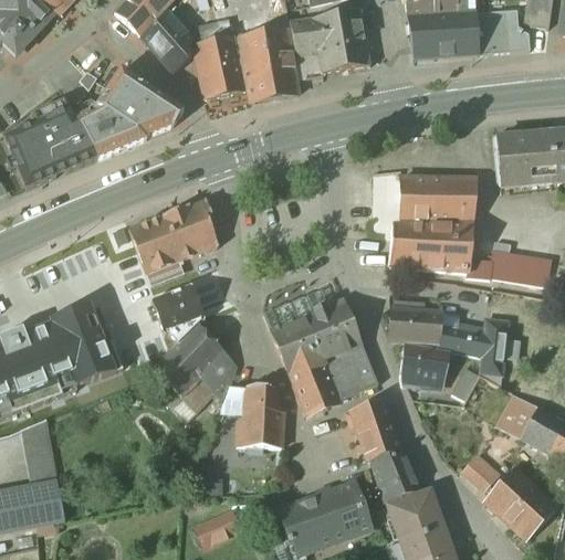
[(0,0),(0,42),(3,40),(16,52),(54,12),(54,11),(42,0),(0,0)]
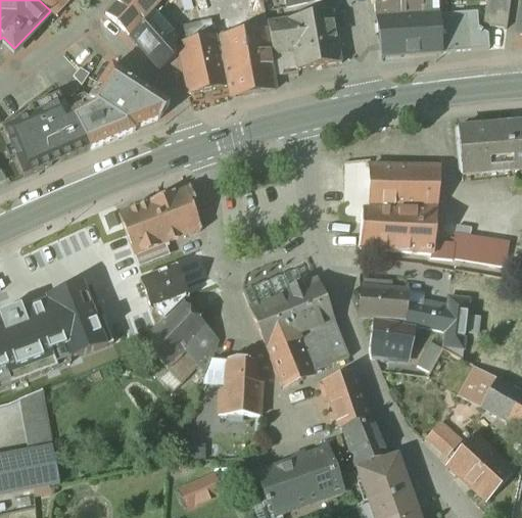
[(39,0),(50,10),(50,11),(53,14),(54,15),(68,0),(39,0)]
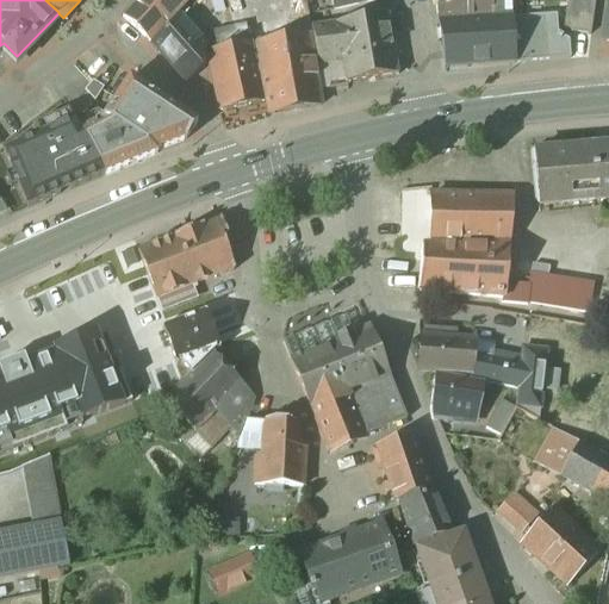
[(137,0),(125,13),(151,38),(187,0),(137,0)]
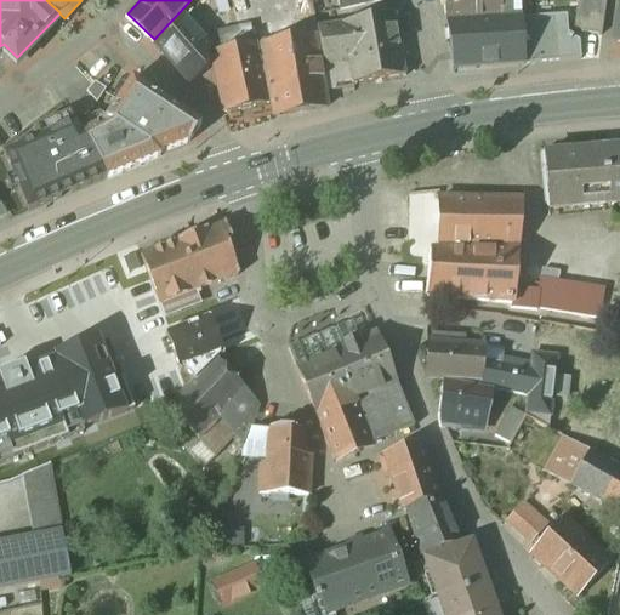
[(299,0),(303,16),(295,18),(299,36),(302,36),(303,28),(311,26),(314,12),(311,0),(299,0)]
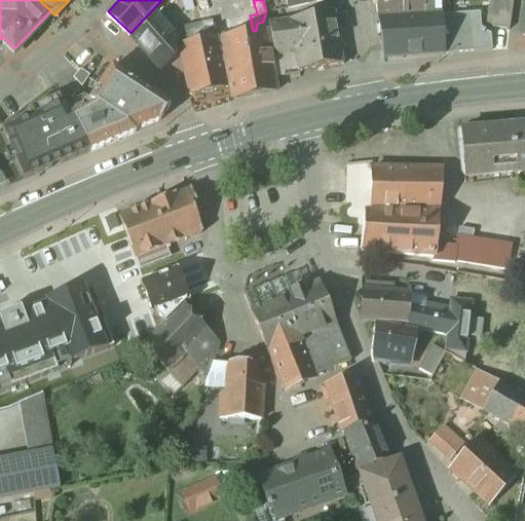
[(377,0),(378,12),(442,9),(441,0),(377,0)]
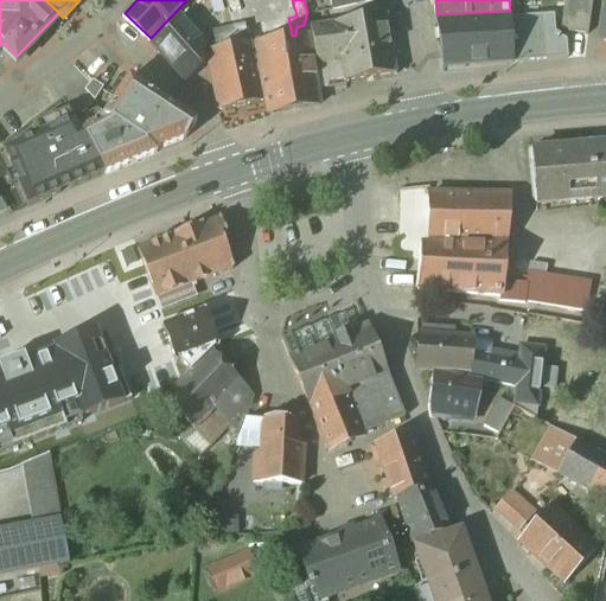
[(565,0),(561,27),(588,31),(592,0),(565,0)]
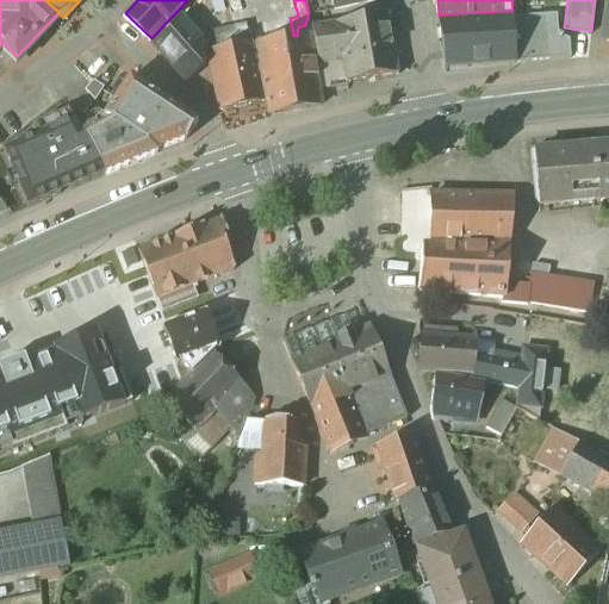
[(390,11),(314,24),(319,62),(337,60),(336,54),(342,53),(347,79),(399,70),(390,11)]
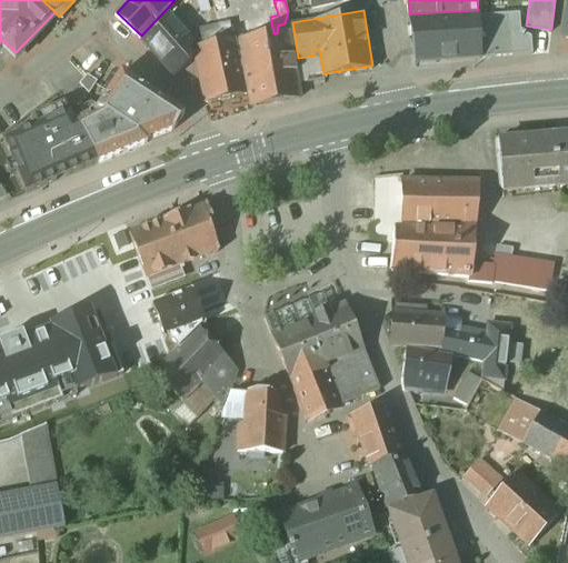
[(520,11),(479,13),(481,54),(532,51),(531,34),(521,29),(520,11)]
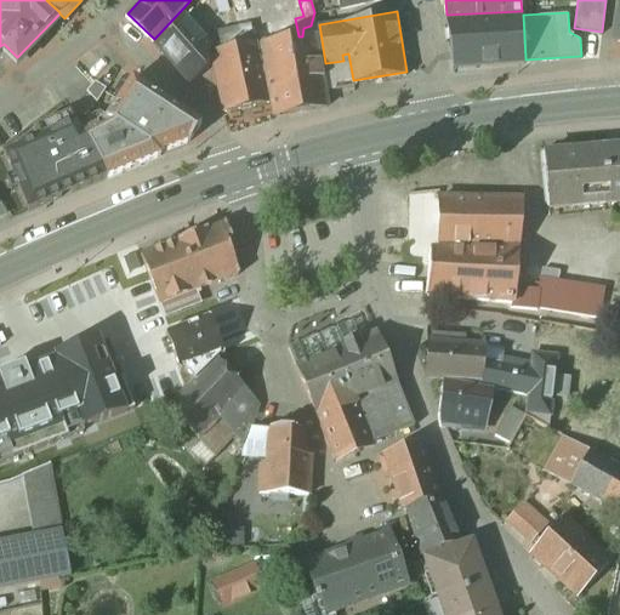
[(212,45),(185,15),(157,40),(192,80),(210,63),(210,62),(206,50),(212,45)]
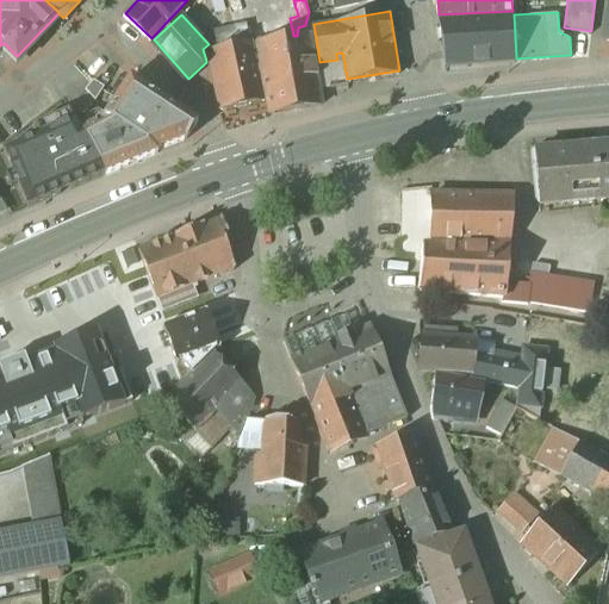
[(514,14),(440,19),(447,64),(516,60),(516,58),(514,14)]
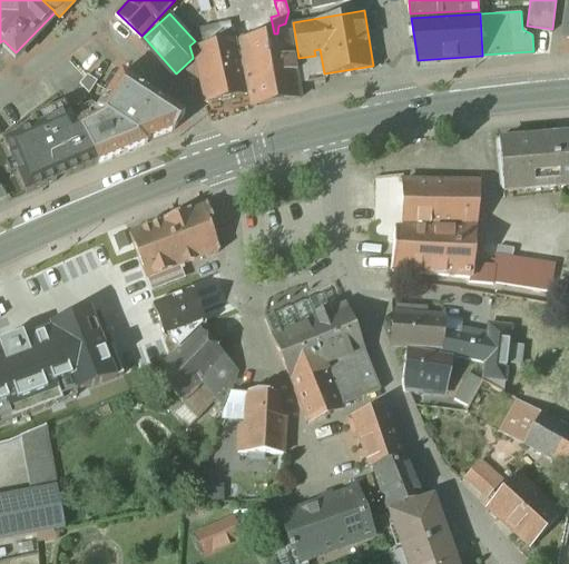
[(232,19),(200,26),(205,45),(194,47),(206,99),(248,90),(237,38),(235,38),(232,19)]
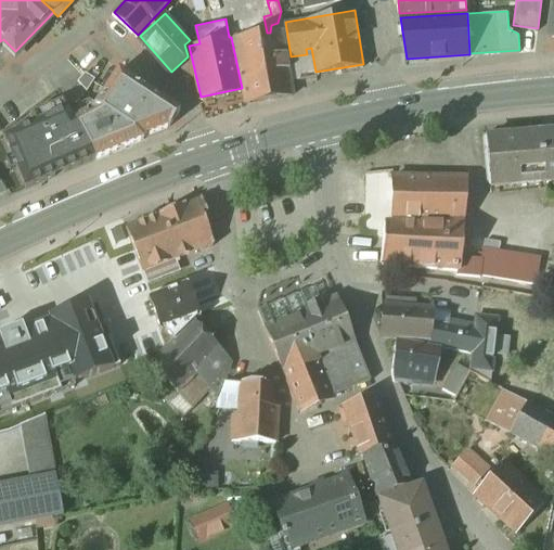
[(270,33),(267,33),(234,38),(244,88),(243,88),(246,101),(294,92),(287,58),(282,30),(278,23),(271,25),(270,33)]
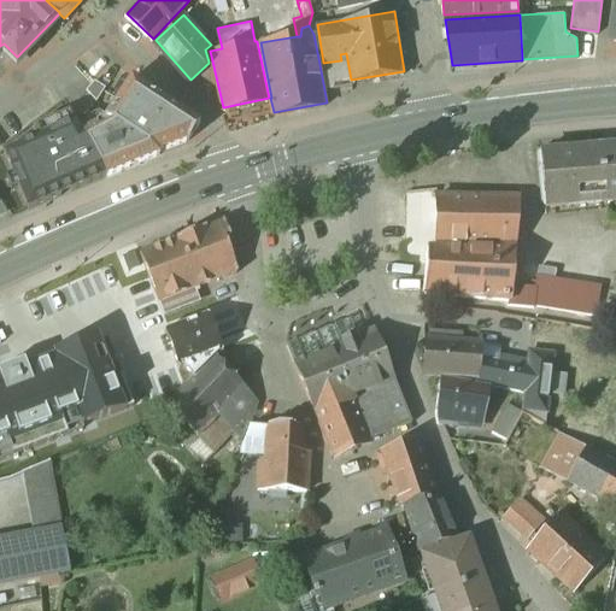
[(198,121),(133,77),(125,88),(118,84),(112,92),(106,88),(93,107),(117,123),(157,148),(188,136),(198,121)]
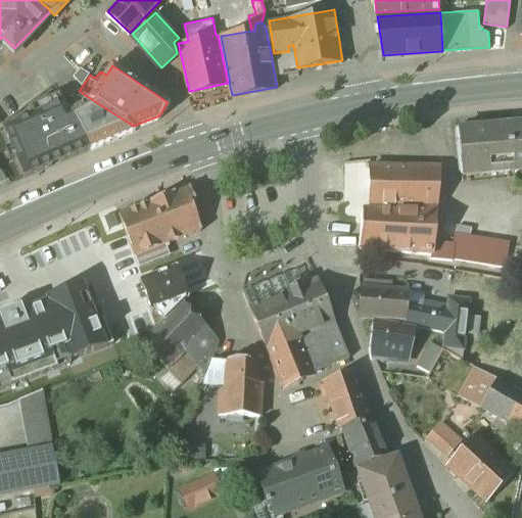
[(58,91),(20,114),(49,165),(91,147),(75,120),(58,91)]
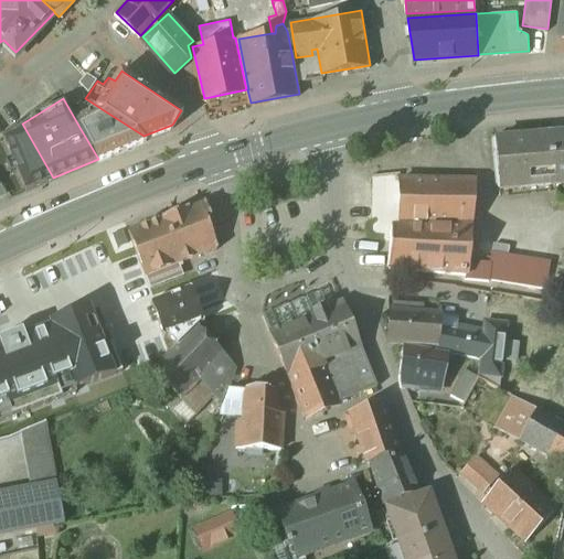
[(144,136),(107,113),(81,129),(98,159),(99,159),(99,160),(106,158),(105,156),(146,139),(146,137),(144,136)]
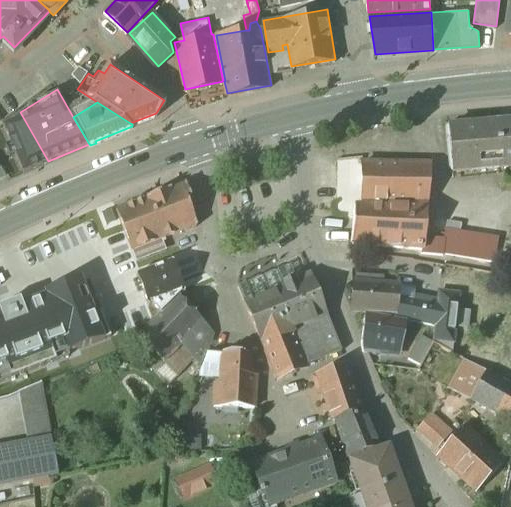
[(510,119),(449,125),(453,168),(510,163),(510,119)]
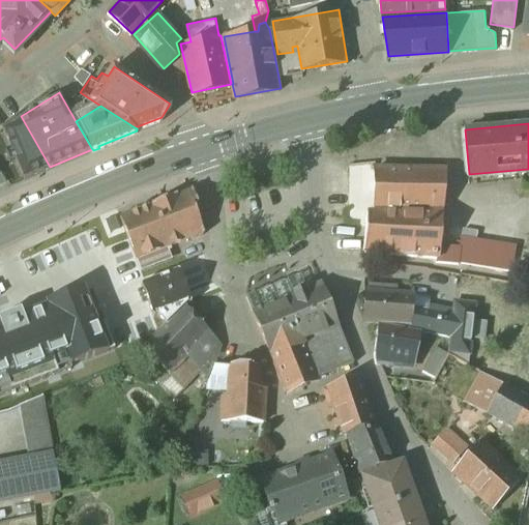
[(446,169),(376,168),(375,207),(443,208),(446,169)]
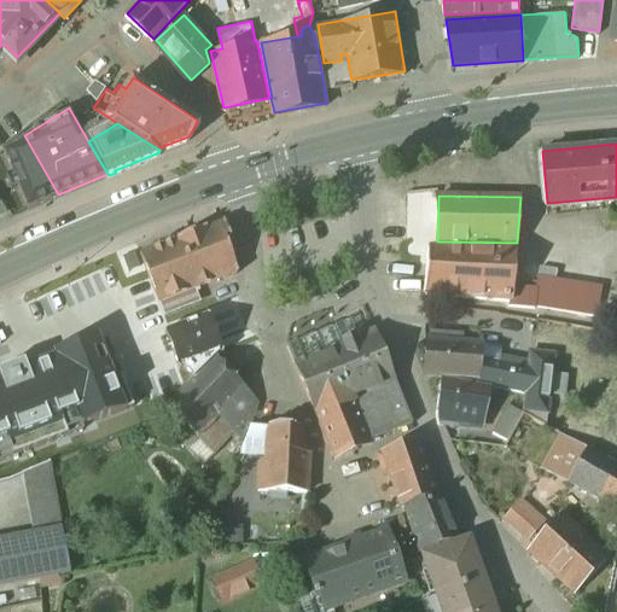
[(207,225),(141,250),(159,299),(239,269),(232,250),(237,249),(228,227),(220,231),(207,225)]
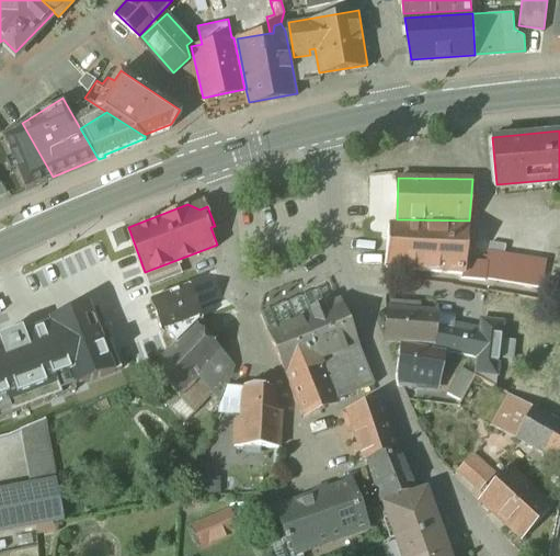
[(468,224),(389,223),(386,263),(386,264),(464,270),(463,275),(486,278),(486,275),(484,275),(488,260),(466,258),(468,224)]
